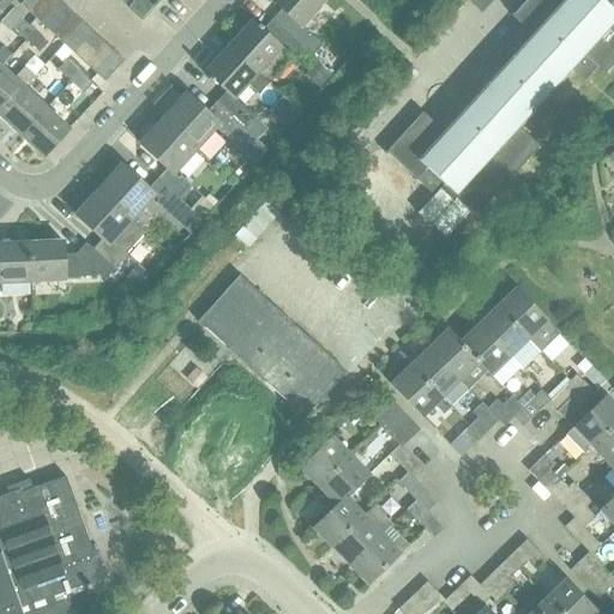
[(0,0),(0,11),(10,0),(0,0)]
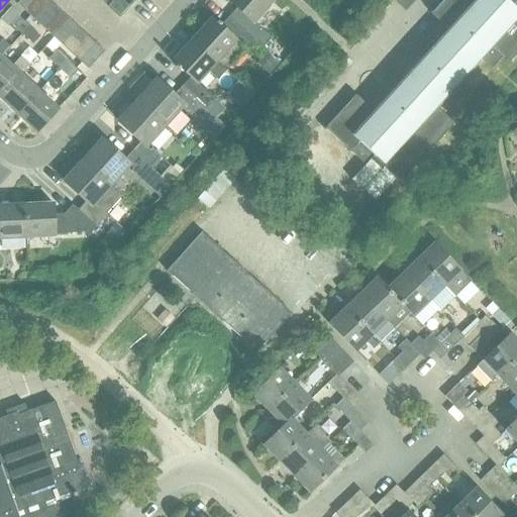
[(20,0),(17,5),(25,12),(36,0),(20,0)]
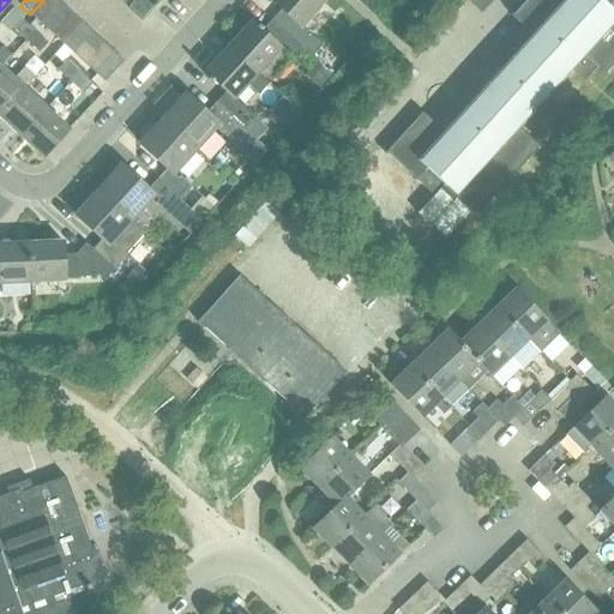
[(43,0),(30,14),(41,25),(61,4),(56,0),(43,0)]
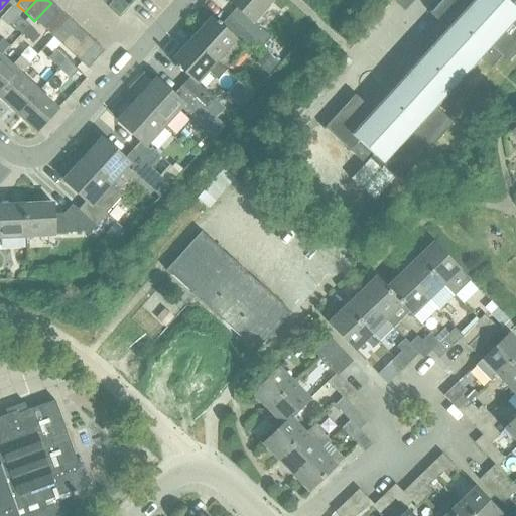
[(226,0),(235,8),(228,16),(253,39),(253,40),(259,45),(269,35),(254,22),(271,2),(269,0),(226,0)]
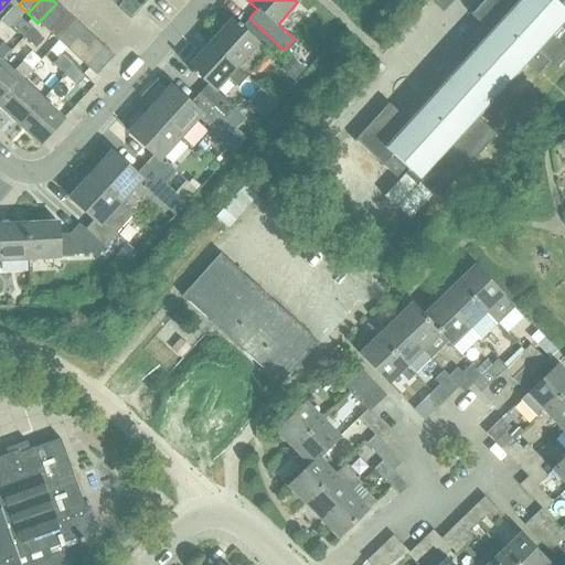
[(38,23),(46,31),(65,11),(56,3),(38,23)]
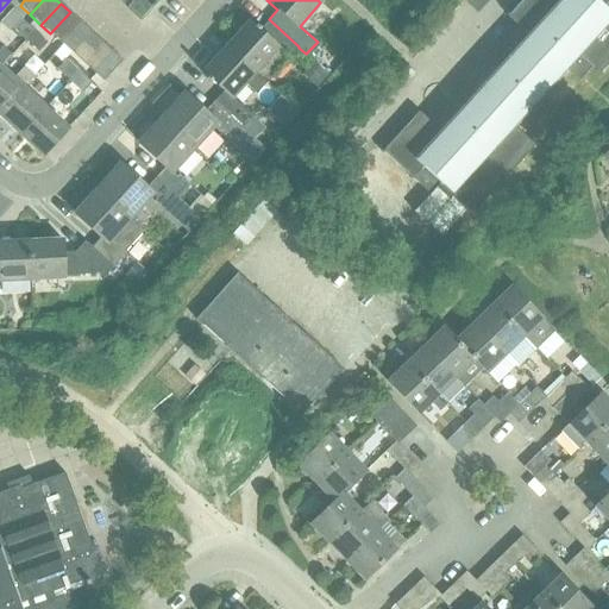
[(50,33),(61,43),(81,22),(70,12),(50,33)]
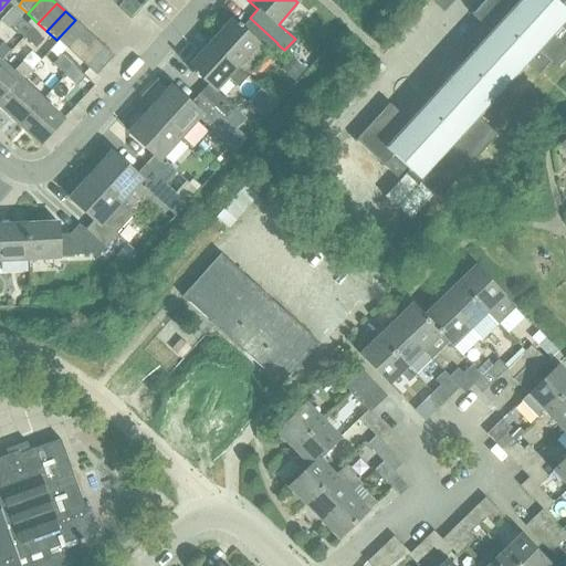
[(32,29),(20,17),(11,25),(24,38),(32,29)]
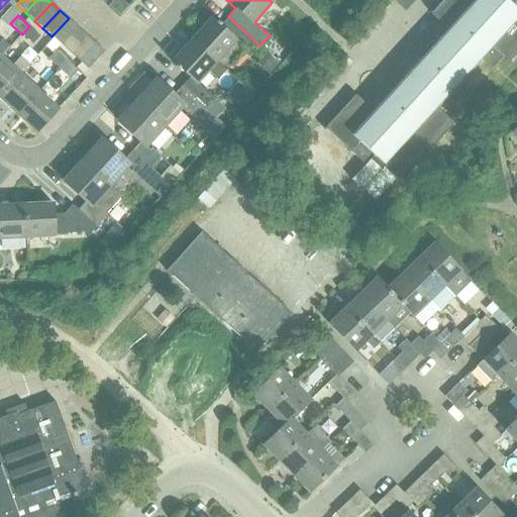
[(211,17),(192,38),(226,71),(253,40),(253,39),(228,16),(220,25),(211,17)]
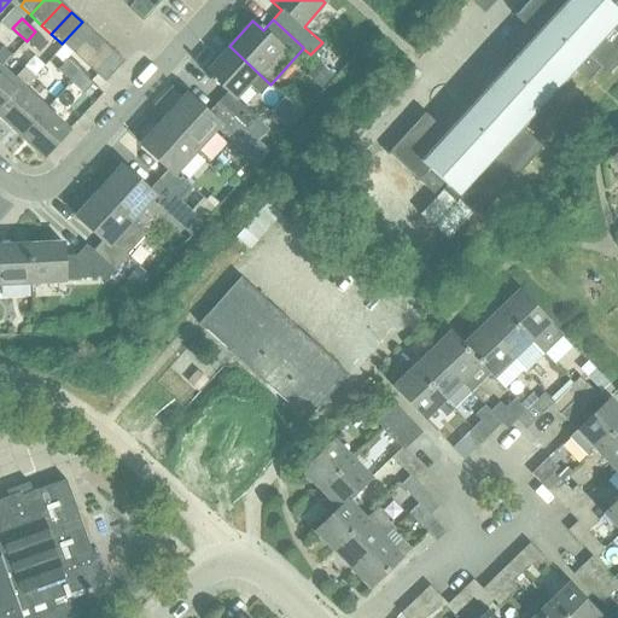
[(62,44),(73,54),(93,33),(82,22),(62,44)]
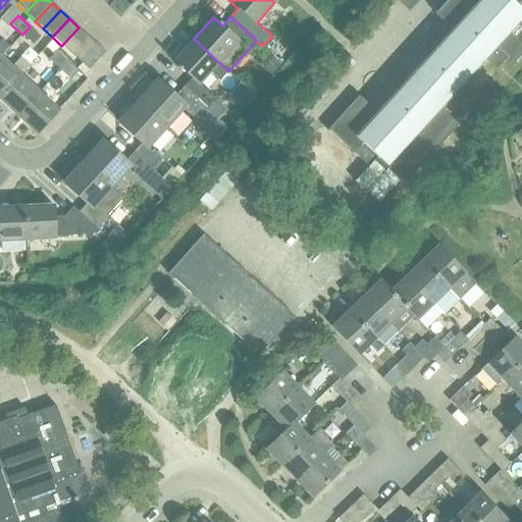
[(22,35),(33,44),(41,36),(30,27),(22,35)]
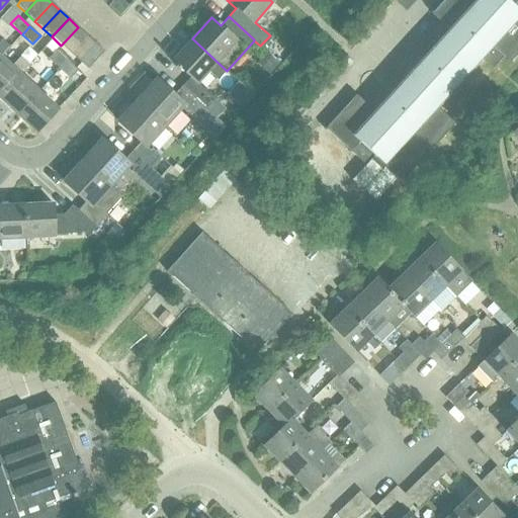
[(61,46),(69,53),(86,34),(78,27),(61,46)]
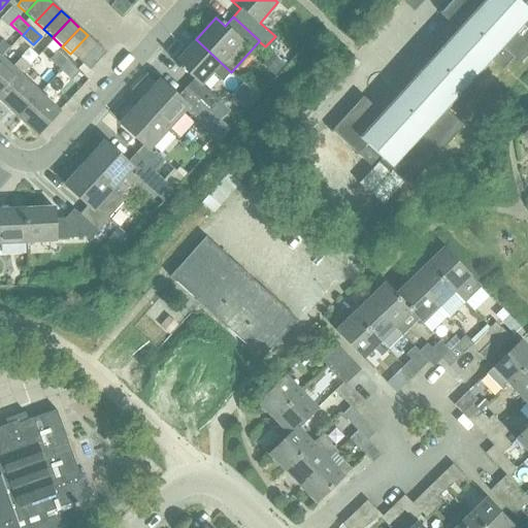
[(70,54),(80,63),(97,44),(88,35),(70,54)]
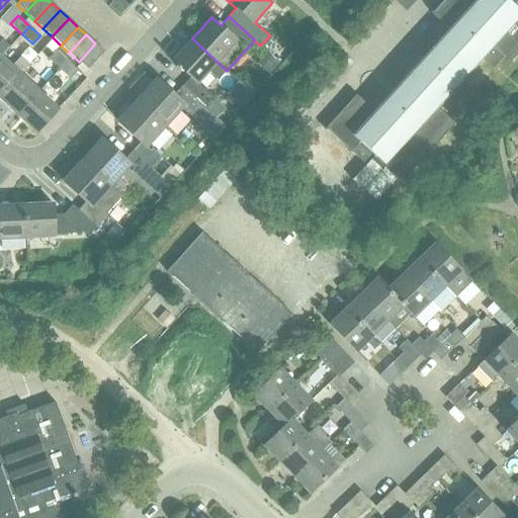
[(182,86),(187,91),(204,107),(224,125),(232,116),(195,83),(205,73),(217,83),(227,71),(192,38),(172,62),(189,78),(182,86)]
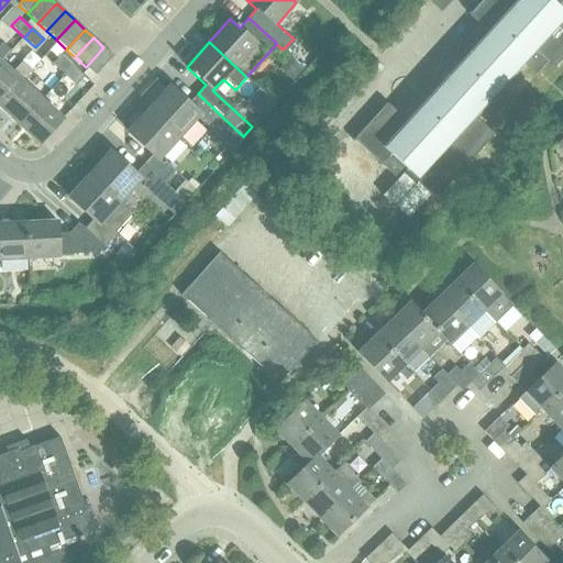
[(0,64),(1,63),(11,53),(1,44),(0,45),(0,64)]
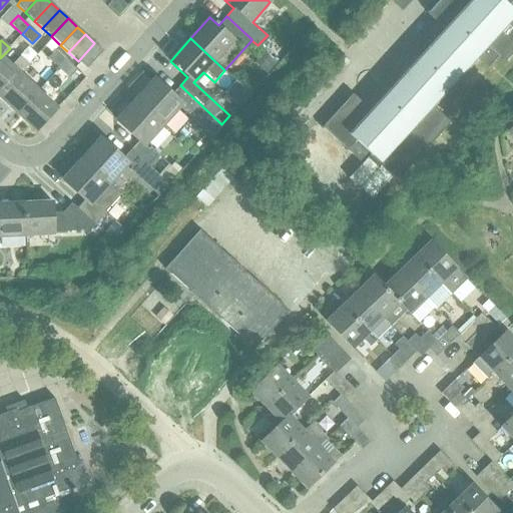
[(94,43),(78,61),(87,69),(103,51),(94,43)]
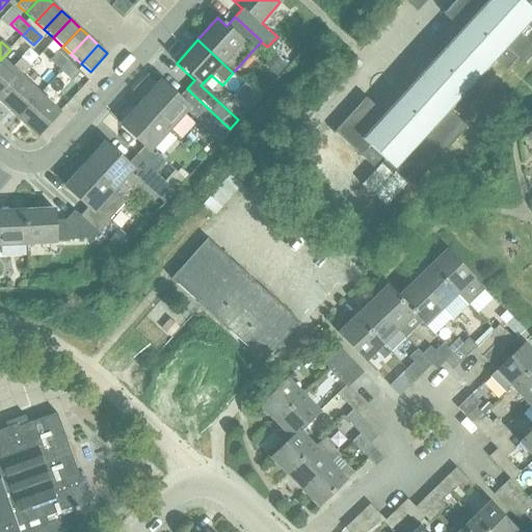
[(288,65),(285,62),(292,55),(282,46),(274,53),(264,64),(276,77),(288,65)]
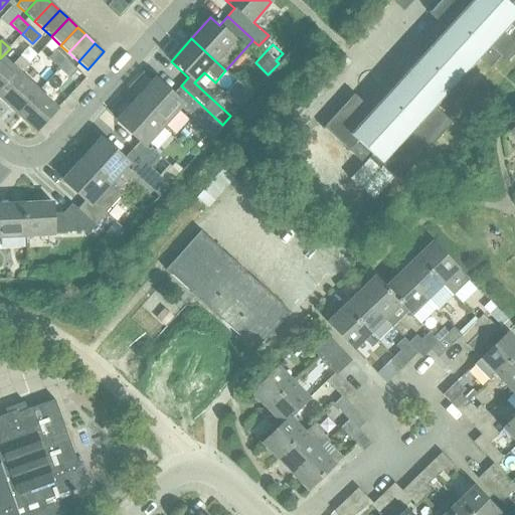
[(501,55),(492,47),(484,55),(493,64),(501,55)]
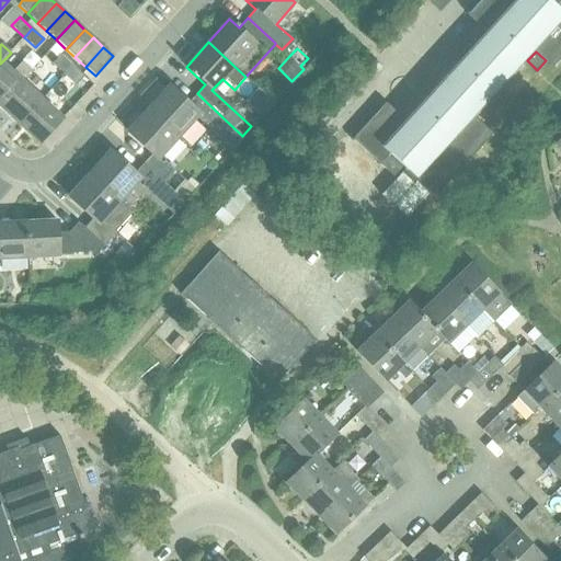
[(53,63),(65,73),(77,86),(84,78),(60,55),(53,63)]
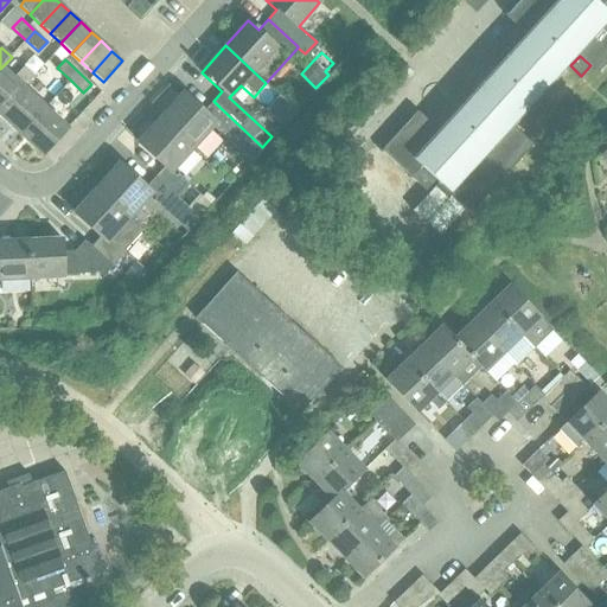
[(0,69),(0,112),(23,88),(23,87),(32,77),(23,69),(13,80),(1,68),(0,69)]
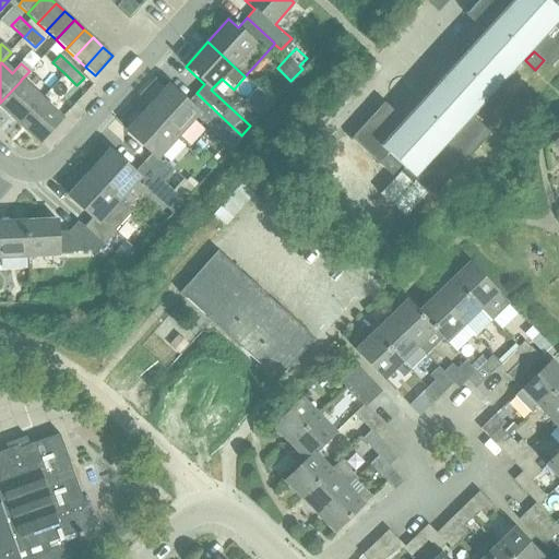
[(0,103),(0,105),(20,125),(42,99),(21,81),(0,103)]
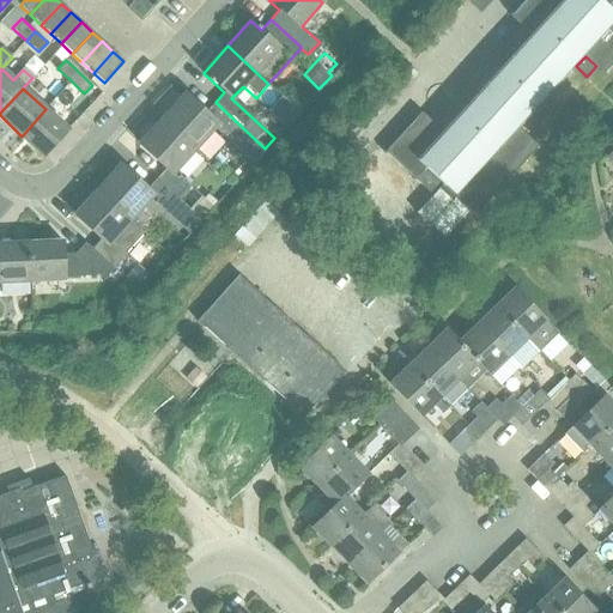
[(186,93),(162,120),(195,150),(217,127),(220,129),(218,132),(229,141),(242,127),(222,108),(212,117),(186,93)]
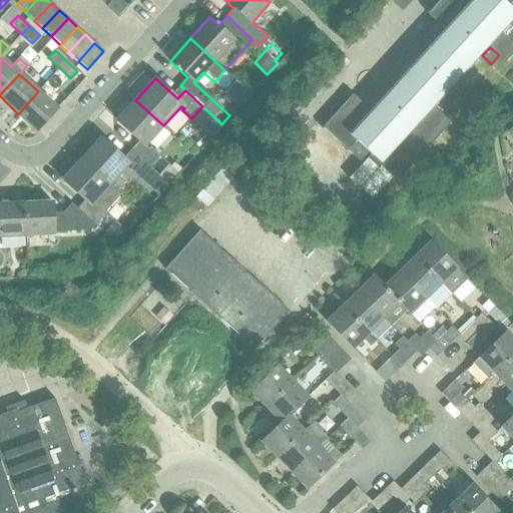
[(38,91),(18,114),(36,130),(56,108),(38,91)]
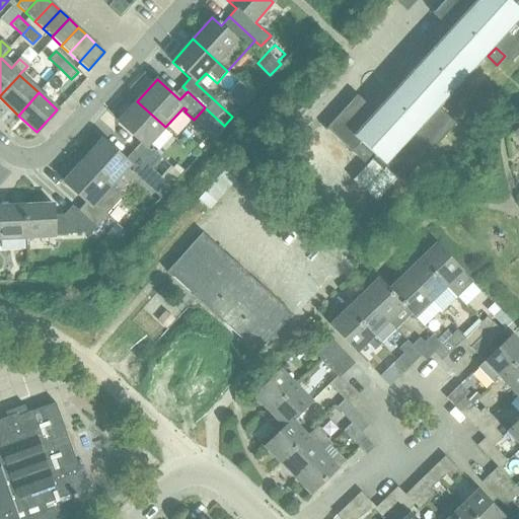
[(141,143),(133,151),(151,168),(161,157),(152,148),(150,150),(147,148),(165,127),(137,101),(119,122),(141,143)]
